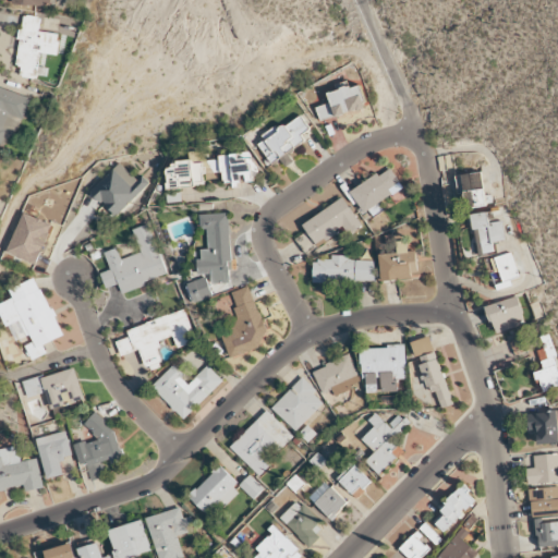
[(59,34),(38,32),(39,16),(22,15),(17,67),(22,67),(21,75),(47,77),(47,68),(39,67),(40,53),(57,55),(59,34)]
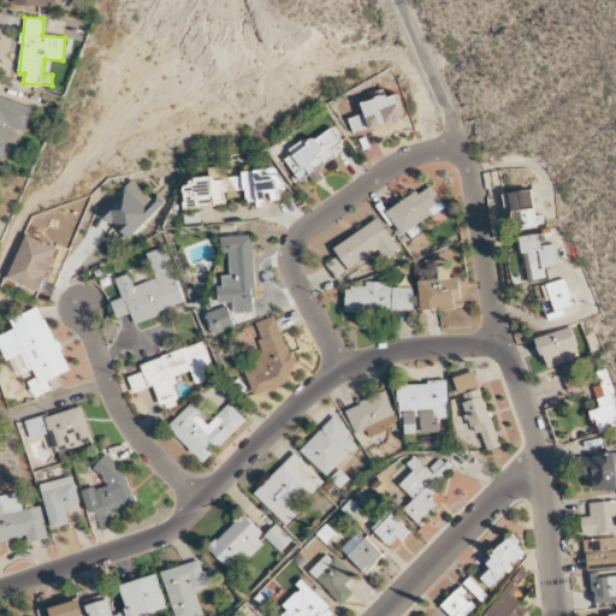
[(350,118),(367,112),(363,102),(389,93),(390,96),(398,93),(406,112),(386,118),(388,122),(356,132),(350,118)]
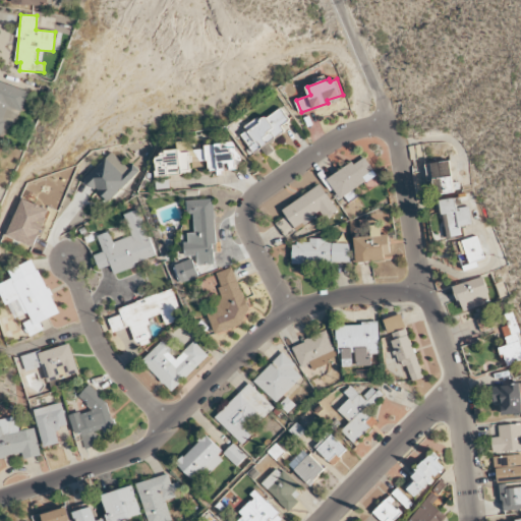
[(0,134),(10,137),(25,90),(0,81),(0,134)]
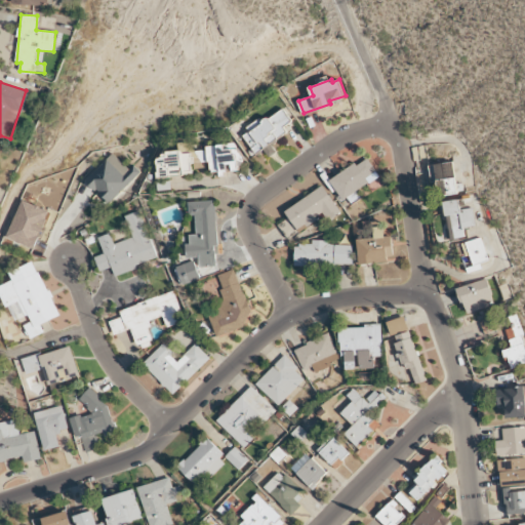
[(242,133),(256,154),(287,132),(283,126),(291,120),(281,107),(242,133)]
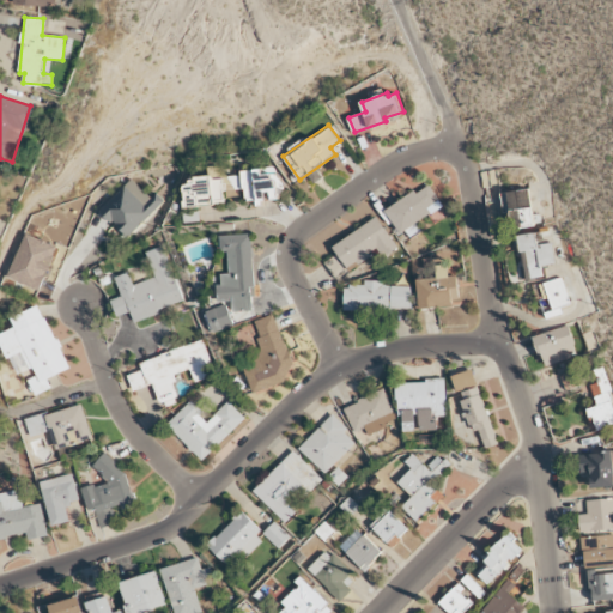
[(184,207),(225,202),(222,165),(212,167),(213,177),(182,180),(184,207)]
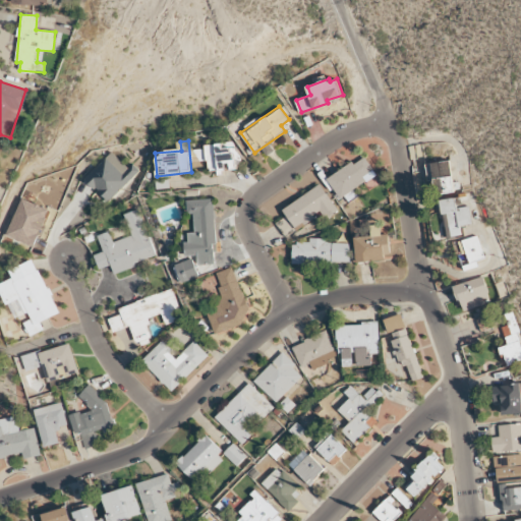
[(238,169),(238,161),(237,161),(236,142),(204,145),(204,150),(197,150),(197,161),(209,161),(209,171),(238,169)]
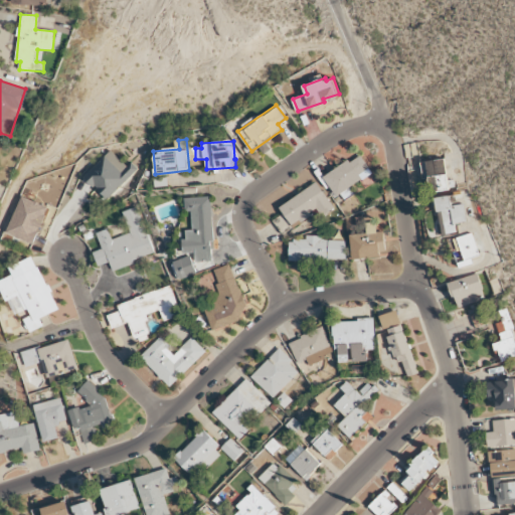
[(82,177),(107,198),(138,168),(131,162),(127,166),(110,150),(82,177)]
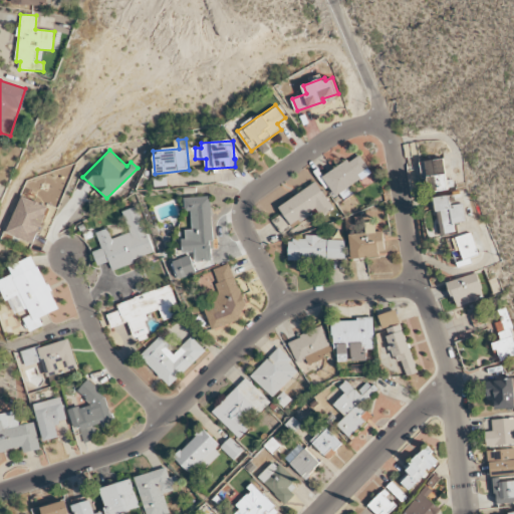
[(359,154),(349,161),(347,158),(324,176),(337,195),(340,193),(343,198),(352,192),(349,186),(360,177),(362,179),(371,172),(359,154)]
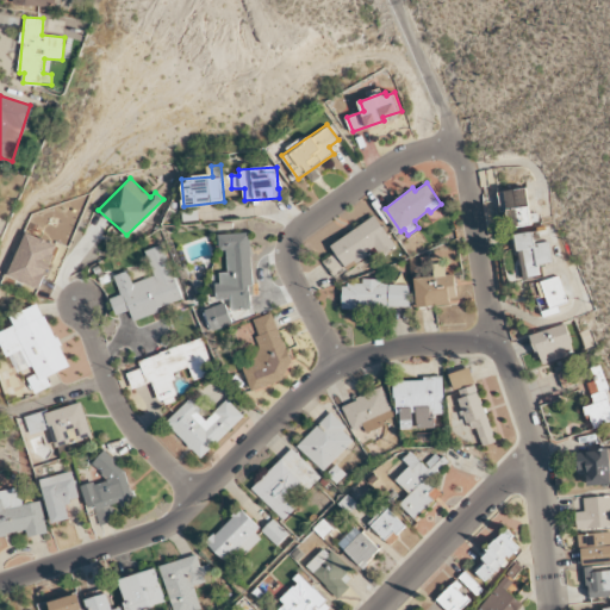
[(498,191),(499,211),(506,210),(509,226),(537,224),(536,213),(529,213),(527,188),(498,191)]
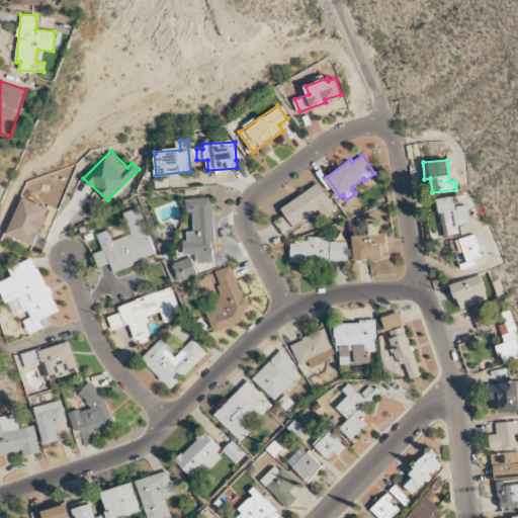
[(282,207),(318,182),(335,208),(327,214),(324,209),(296,229),(282,207)]
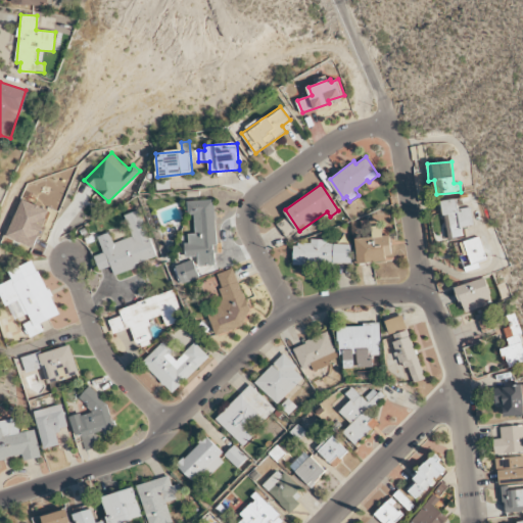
[(188,200),(215,198),(218,244),(215,244),(215,254),(186,256),(186,242),(202,242),(200,211),(189,212),(188,200)]
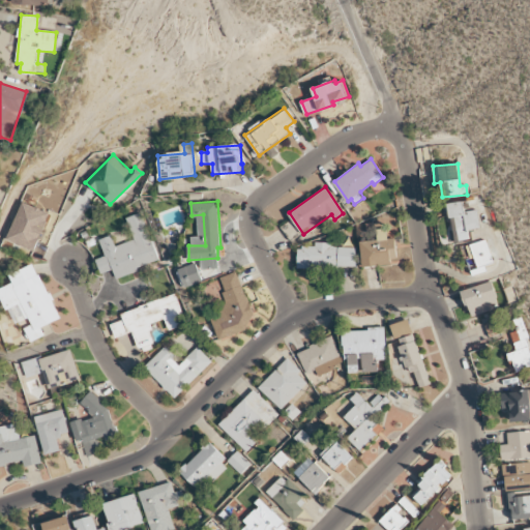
[(23,202),(48,213),(34,251),(6,238),(23,202)]
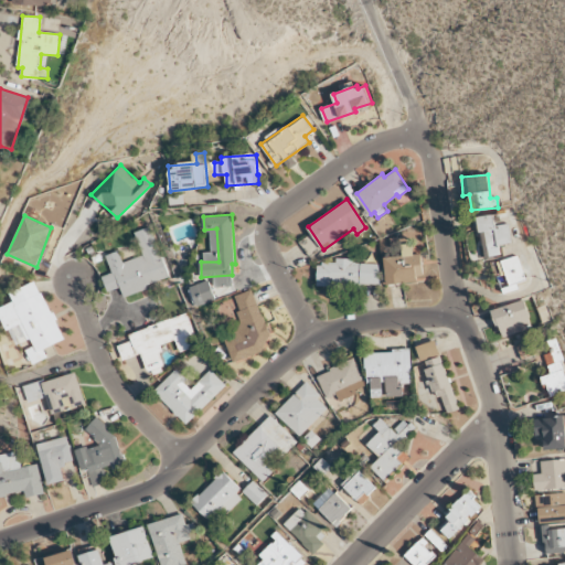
[(500,256),(499,245),(511,244),(509,224),(494,225),(493,215),(478,216),(483,257),(500,256)]
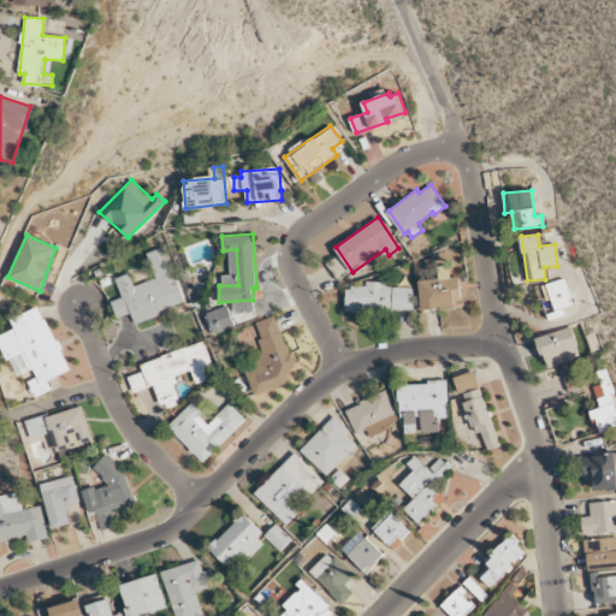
[(116,278),(129,273),(134,286),(155,278),(146,253),(163,247),(184,301),(158,311),(159,314),(135,324),(130,313),(117,318),(111,302),(123,297),(116,278)]
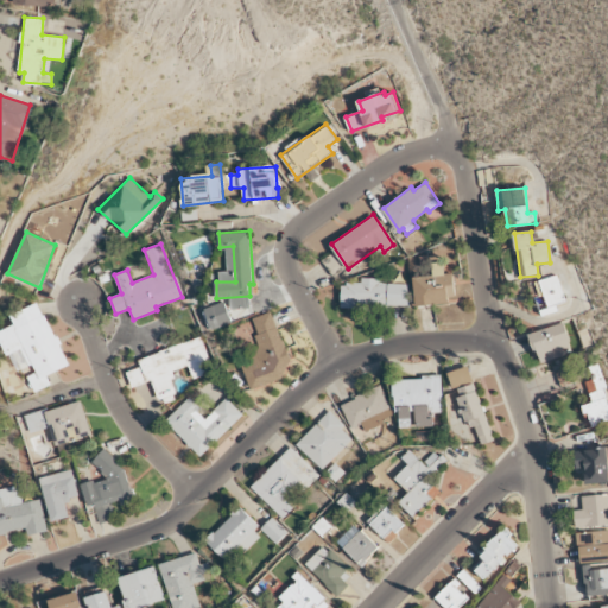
[(413,277),(417,306),(449,303),(448,296),(456,296),(454,272),(442,274),(444,286),(430,287),(429,274),(413,277)]
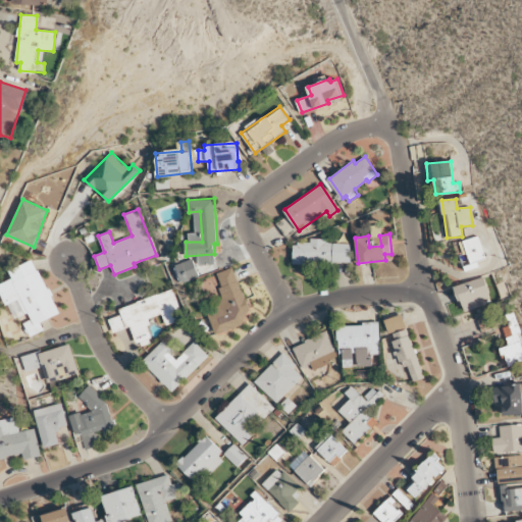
[(463,242),(471,263),(486,258),(478,236),(463,242)]
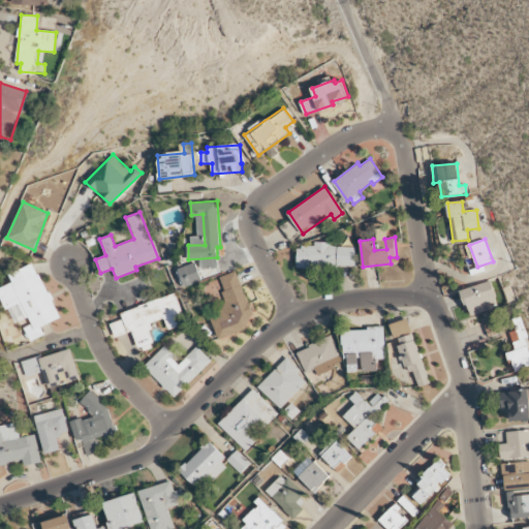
[(298,247),(301,247),(302,245),(314,245),(314,241),(330,241),(330,245),(355,246),(355,265),(337,263),(337,269),(297,268),(298,247)]
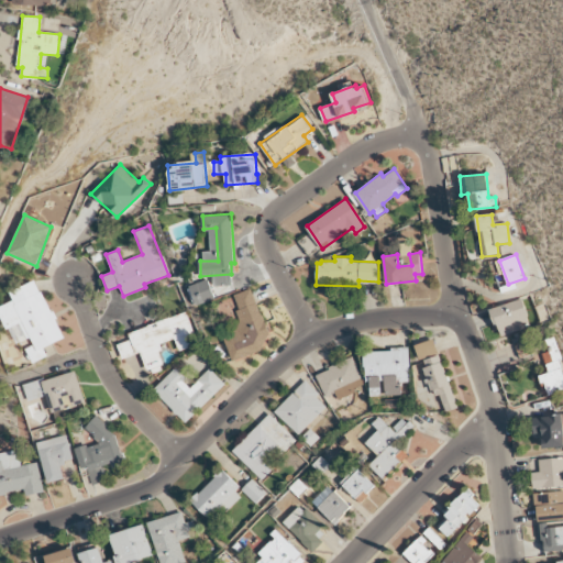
[(9,291),(34,279),(64,338),(43,349),(46,356),(32,363),(25,349),(33,344),(30,338),(28,339),(20,323),(7,329),(0,315),(0,306),(13,300),(9,291)]
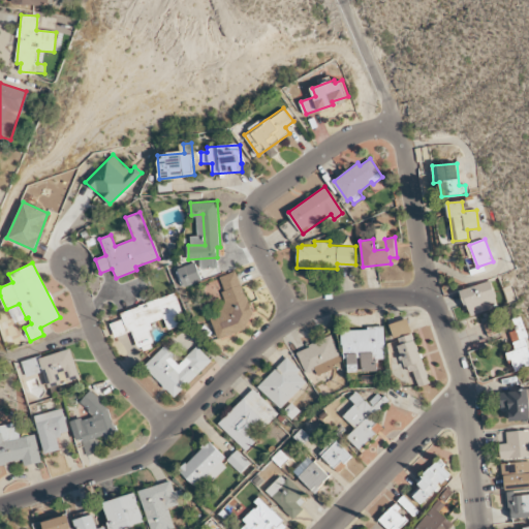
[(177,269),(184,287),(203,280),(195,262),(177,269)]
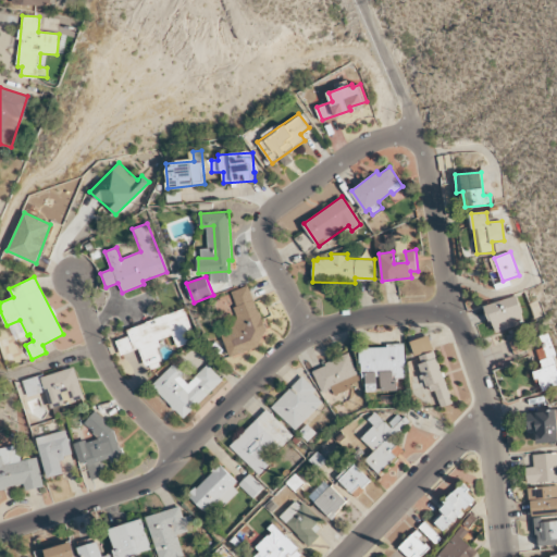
[(232,289),(247,284),(265,330),(258,346),(231,357),(223,330),(234,325),(238,318),(235,306),(237,305),(232,289)]
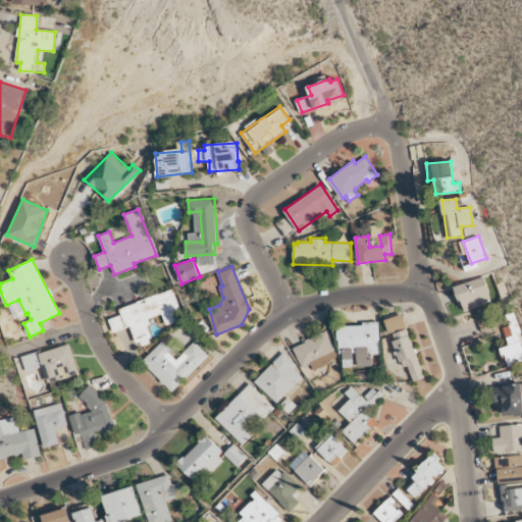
[(464,312),(491,303),(483,276),(455,285),(464,312)]
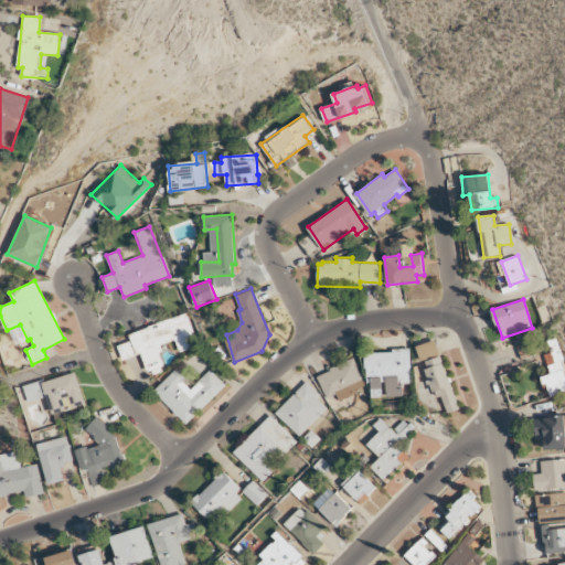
[(117,345),(131,340),(129,334),(185,312),(199,345),(179,352),(174,340),(160,345),(162,351),(159,352),(164,365),(160,366),(162,371),(152,375),(151,370),(147,372),(140,353),(123,360),(117,345)]
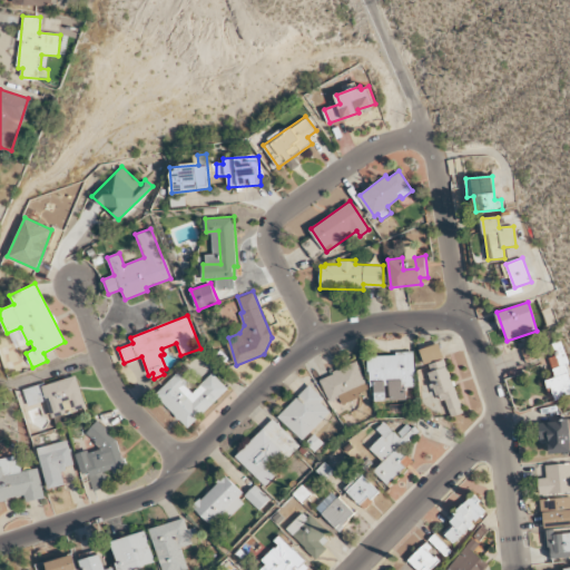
[(569,394),(569,373),(560,341),(552,343),(556,355),(548,357),(554,377),(548,380),(553,400),(569,394)]
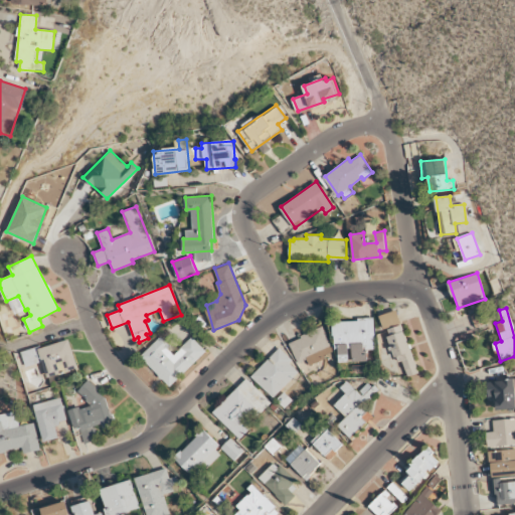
[(379,316),(383,329),(388,328),(403,377),(417,373),(398,310),(379,316)]
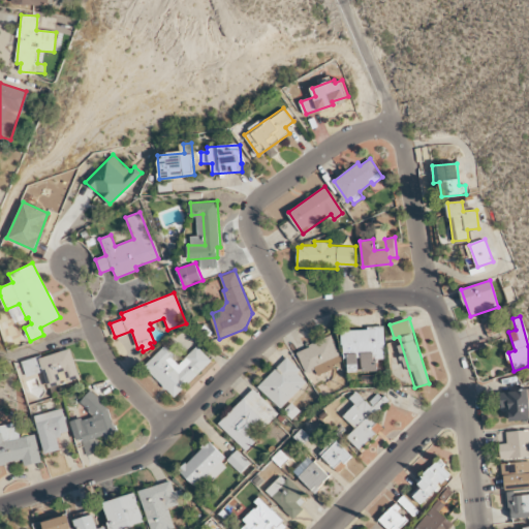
[(343,330),(344,371),(360,371),(377,371),(376,360),(384,360),(383,328),(343,330)]
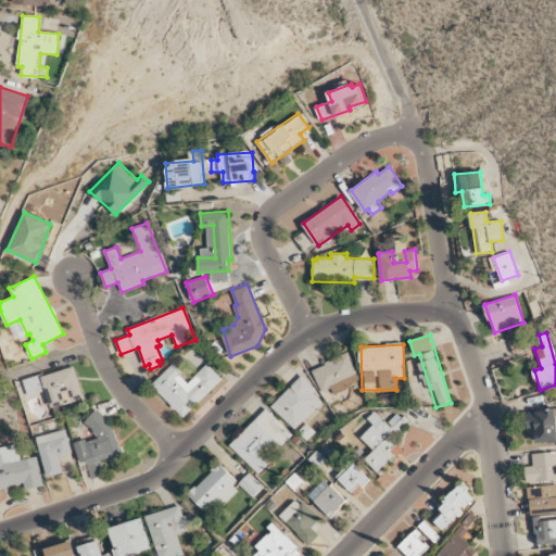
[(330,388),(332,393),(361,380),(348,353),(312,369),(321,392),(330,388)]
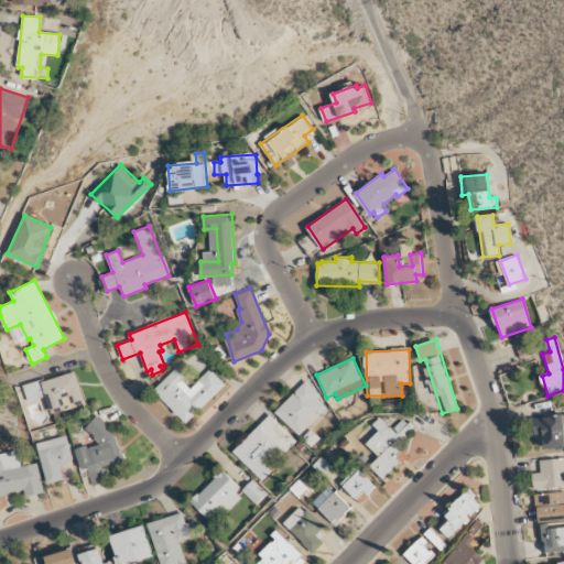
[(175,368),(186,379),(183,381),(191,389),(209,369),(225,384),(186,423),(153,390),(175,368)]
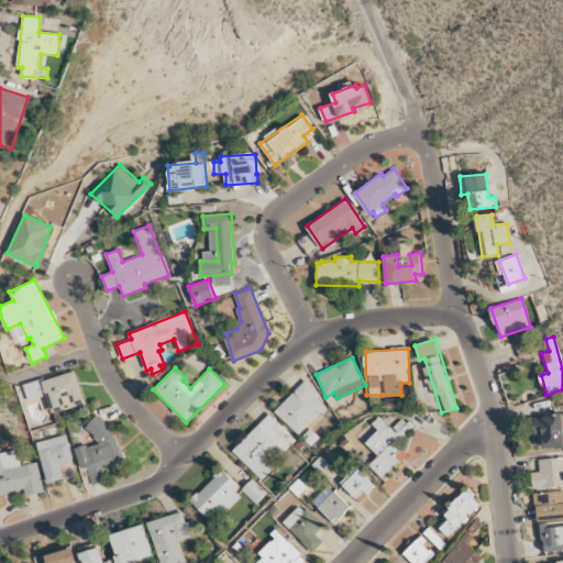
[(42,382),(74,371),(85,401),(52,412),(46,395),(28,400),(23,385),(42,378),(42,382)]
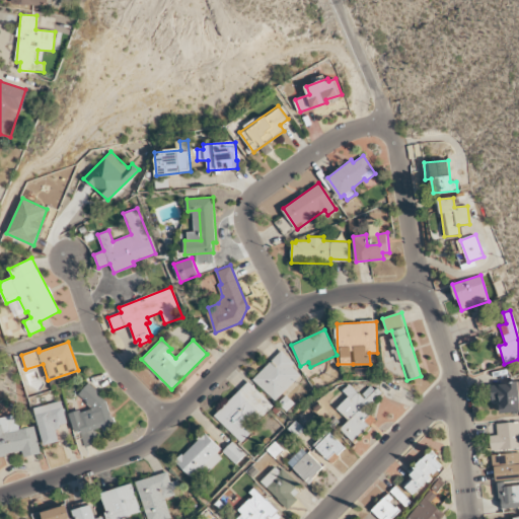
[(294,364),(282,351),(253,378),(275,400),(301,375),(292,366),(294,364)]
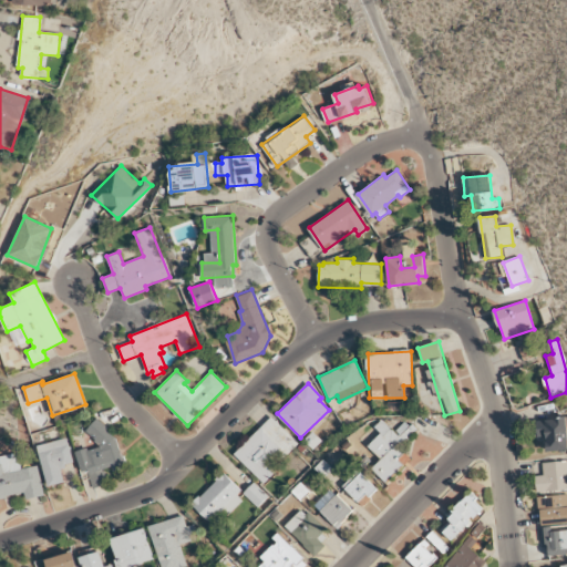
[(234,453),(264,484),(274,473),(265,464),(277,452),(284,457),(298,444),(271,416),(234,453)]
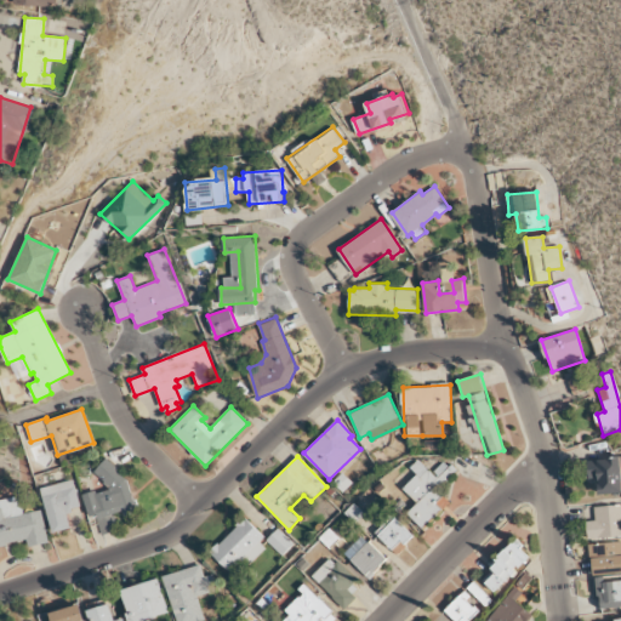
[(588,478),(598,478),(598,494),(620,493),(620,456),(597,457),(597,469),(588,469),(588,478)]
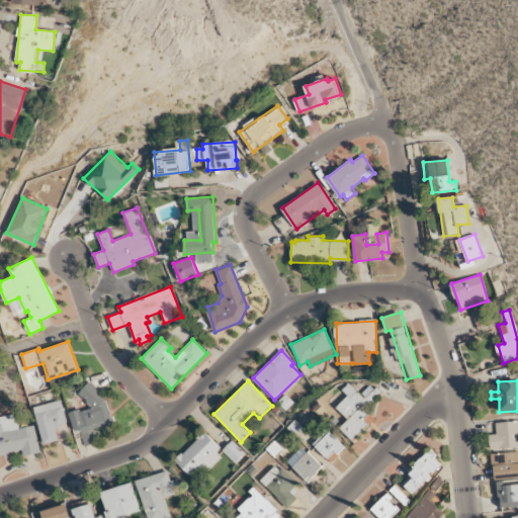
[(78,393),(88,381),(98,391),(97,393),(104,399),(115,427),(104,430),(102,426),(94,428),(99,441),(84,446),(79,429),(74,431),(69,412),(79,409),(80,411),(91,408),(86,403),(88,402),(78,393)]
